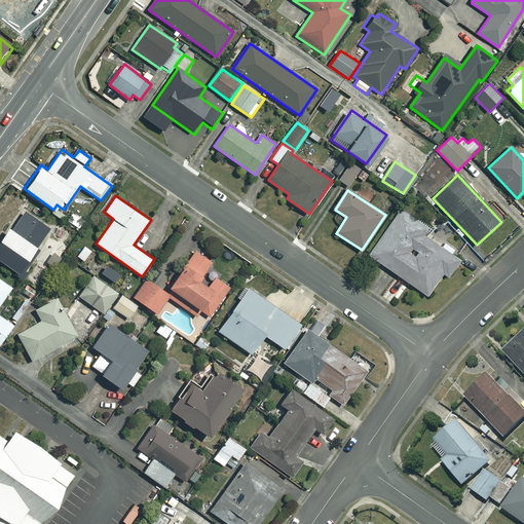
[(428,229),(401,209),(368,255),(425,295),(442,272),(447,276),(460,259),(425,233),(428,229)]
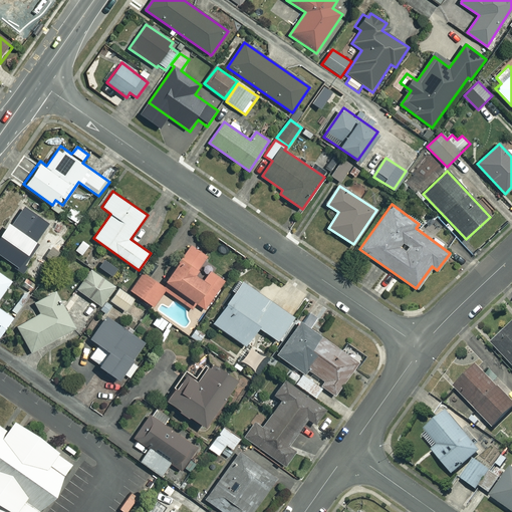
[(48,221),(26,205),(12,225),(6,222),(0,230),(0,254),(16,266),(48,221)]
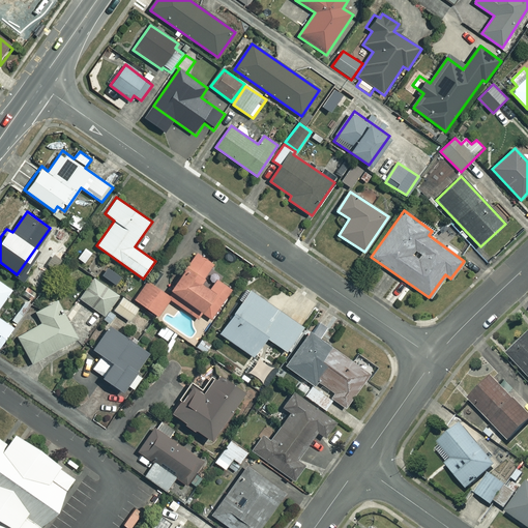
[(93,253),(86,247),(77,260),(85,265),(93,253)]
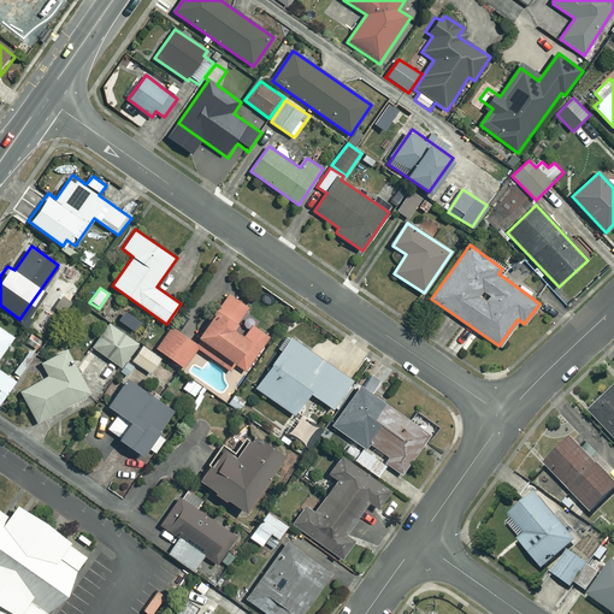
[(184,367),(198,349),(230,371),(235,364),(246,371),(270,336),(253,324),(244,336),(234,329),(248,306),(229,293),(218,308),(214,307),(193,338),(171,324),(155,348),(184,367)]
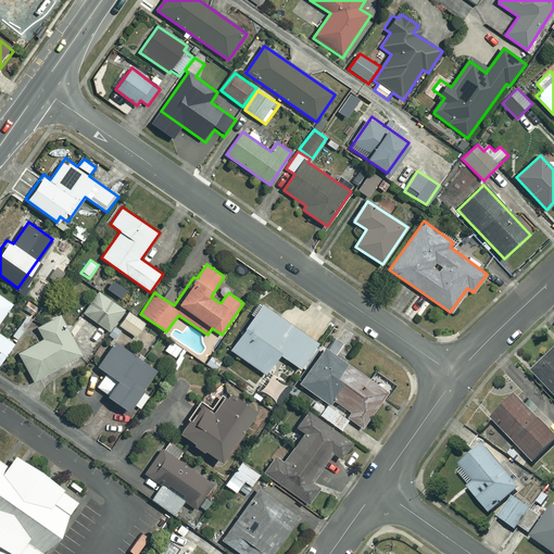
[(65,274),(50,265),(45,275),(59,284),(65,274)]
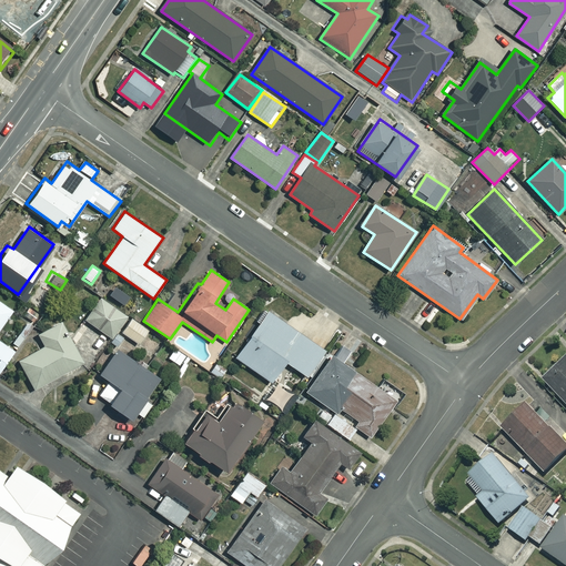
[(133,293),(118,284),(110,296),(124,306),(133,293)]
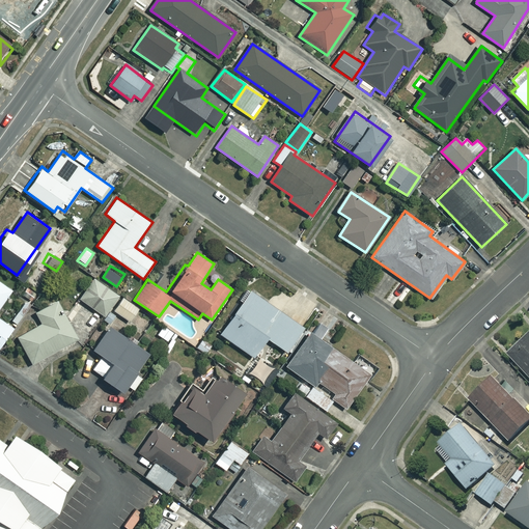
[(119,297),(94,278),(80,299),(104,316),(119,297)]
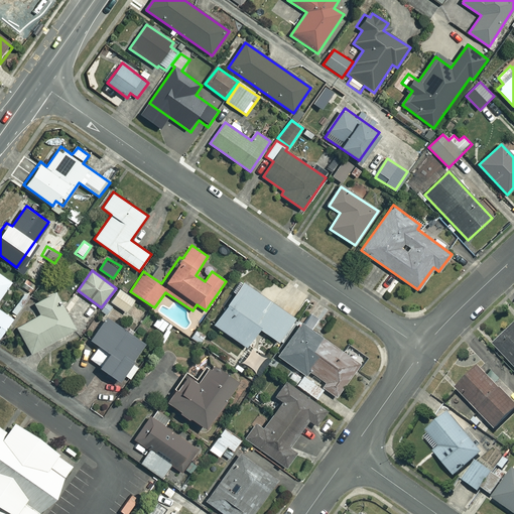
[(0,338),(13,319),(0,310),(0,298),(11,282),(0,274),(0,338)]
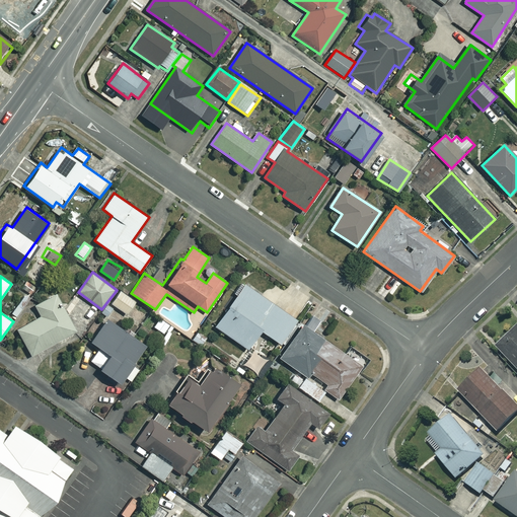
[(297,319),(244,284),(215,327),(248,349),(261,330),(281,344),(297,319)]
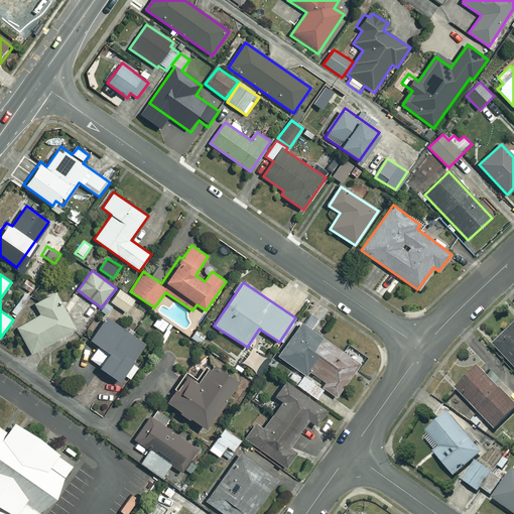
[(135,300),(120,290),(111,302),(126,312),(135,300)]
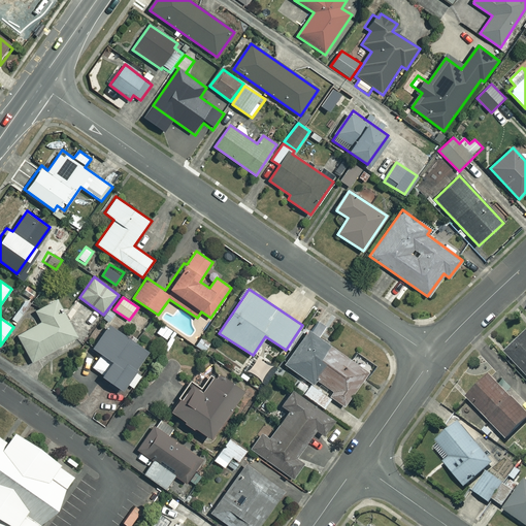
[(77,337),(57,299),(35,310),(41,322),(18,335),(32,362),(77,337)]
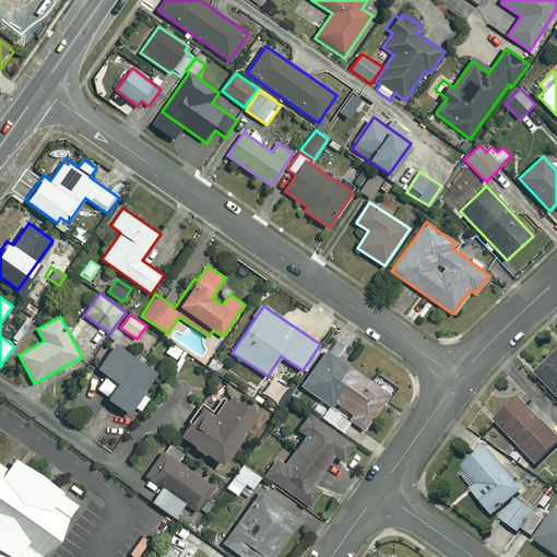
[(176,342),(168,353),(182,362),(190,352),(176,342)]
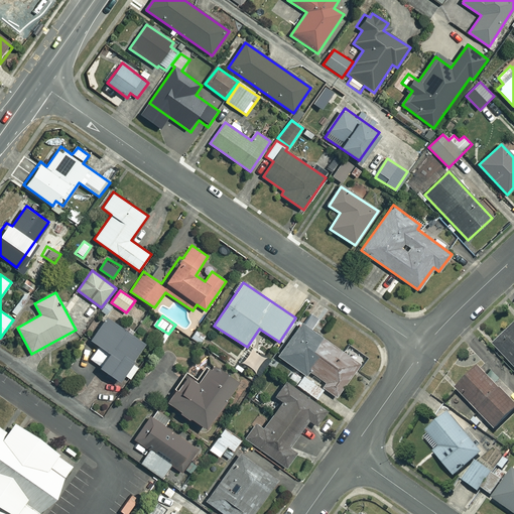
[(145,344),(106,316),(90,340),(100,346),(90,360),(119,379),(123,374),(131,380),(139,368),(132,363),(145,344)]
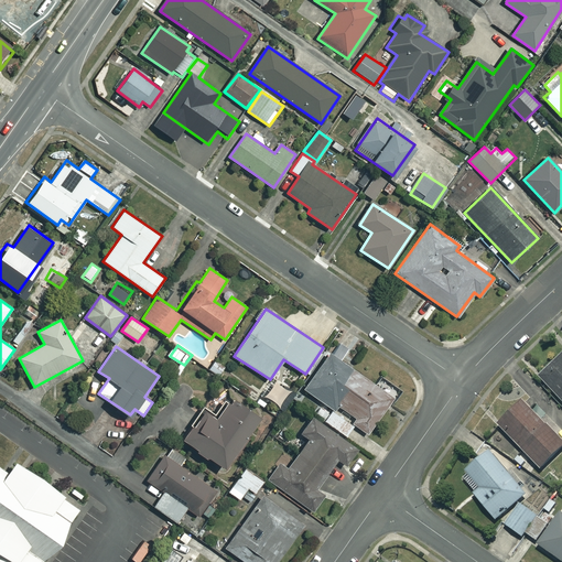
[(395,398),(330,353),(303,389),(335,411),(338,407),(357,419),(353,424),(369,435),(395,398)]
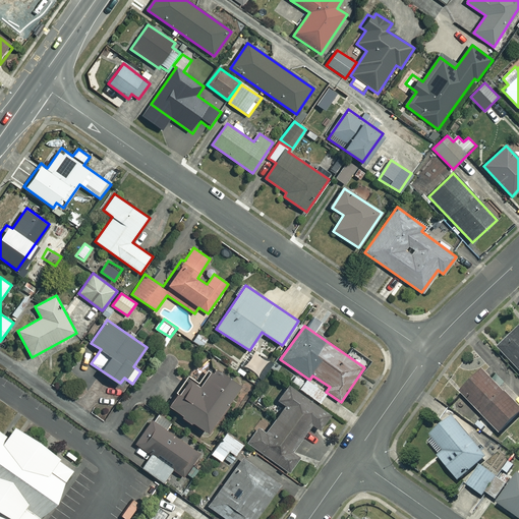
[(518,333),(501,349),(518,368),(518,333)]
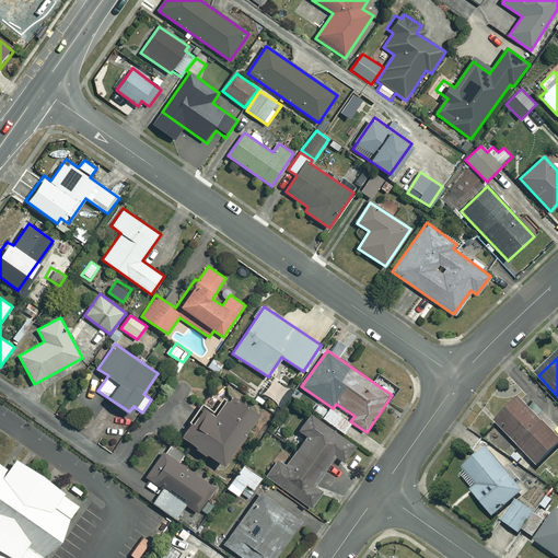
[(287,390),(272,379),(263,393),(278,403),(287,390)]
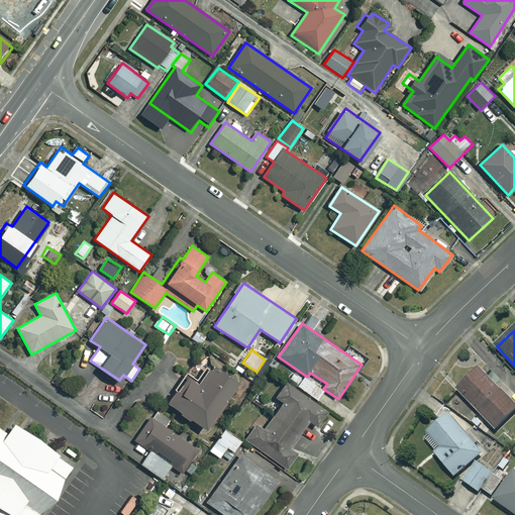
[(236,380),(210,363),(198,381),(185,373),(166,402),(205,427),(236,380)]
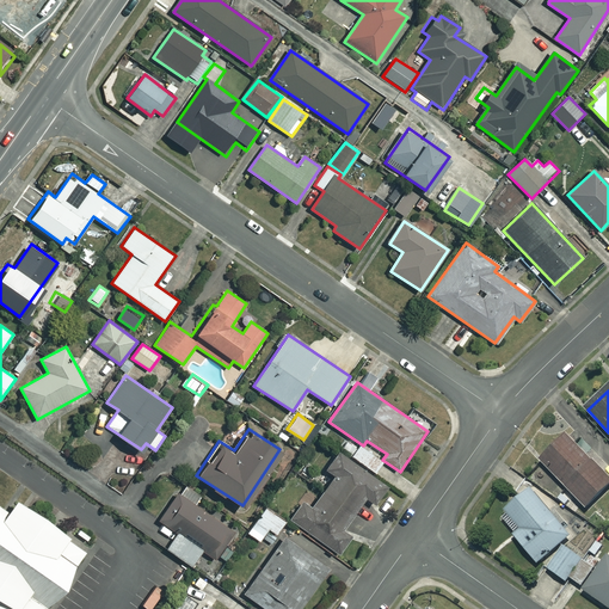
[(608,478),(568,436),(542,461),(588,509),(608,488),(608,478)]
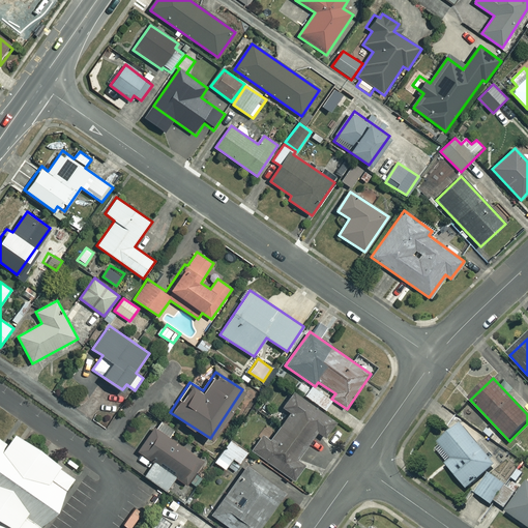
[(335,420),(293,391),(282,407),(290,412),(270,440),(263,436),(253,451),(294,480),(305,465),(297,460),(317,432),(324,437),(335,420)]
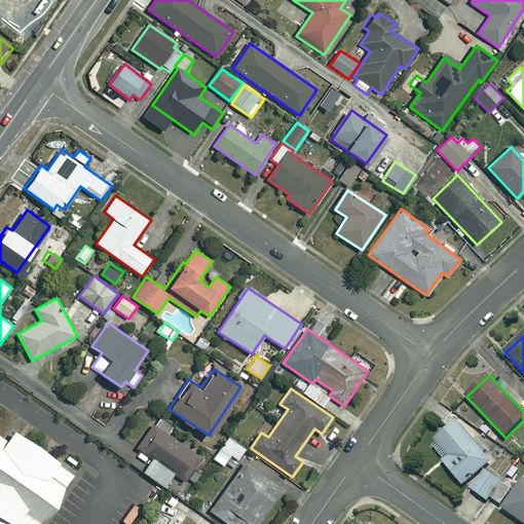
[(492,461),(458,423),(433,445),(446,460),(445,462),(464,486),(492,461)]
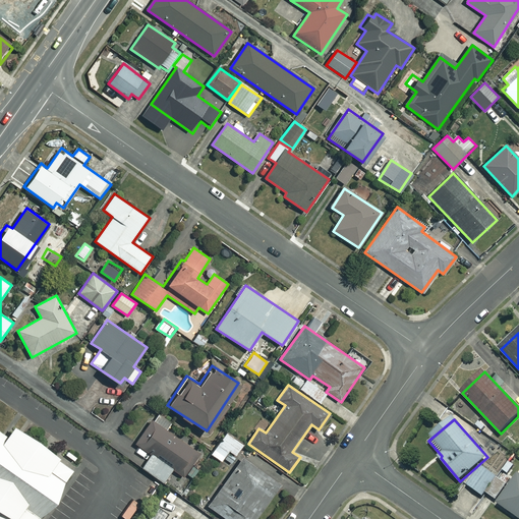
[(163,481),(172,469),(183,476),(199,454),(153,420),(136,444),(151,454),(142,467),(163,481)]
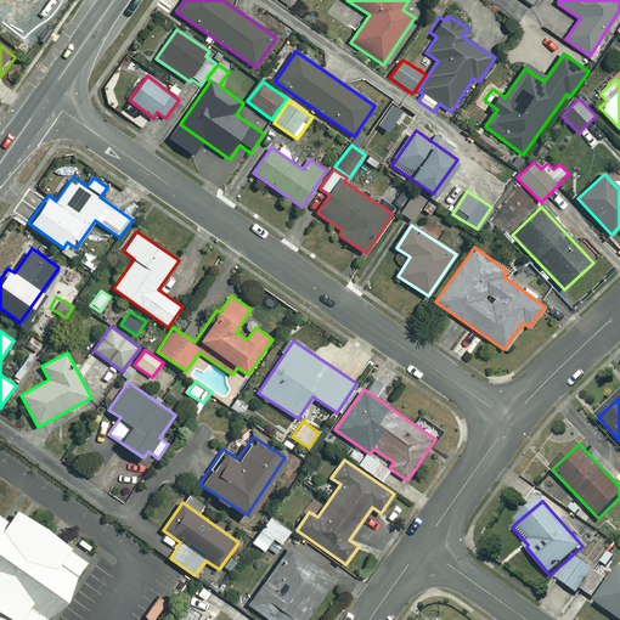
[(6,520),(0,514),(0,619),(51,619),(96,558),(29,511),(26,508),(15,525),(10,522),(6,520)]
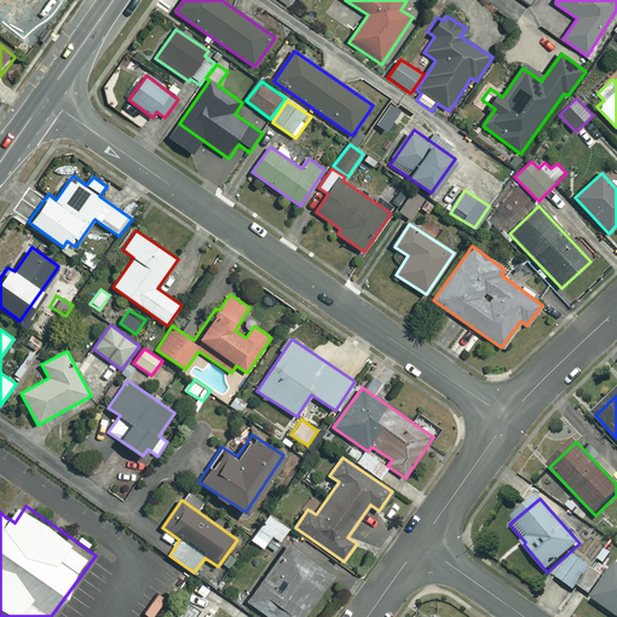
[(290,529),(270,513),(251,540),(263,549),(272,536),(281,542),(290,529)]
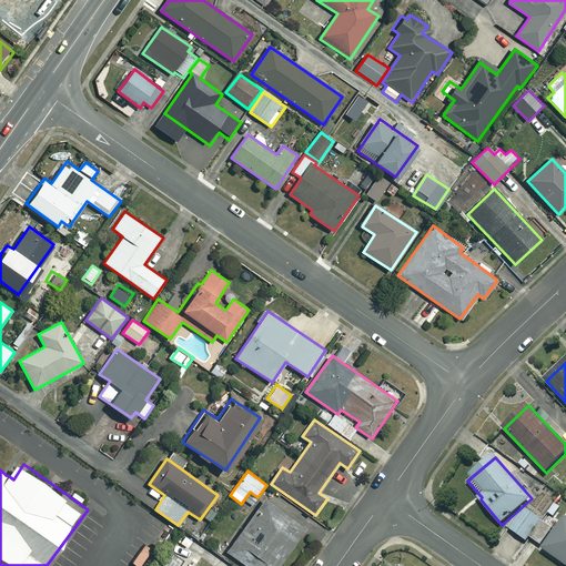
[(280,565),(307,528),(265,498),(228,553),(245,565),(280,565)]
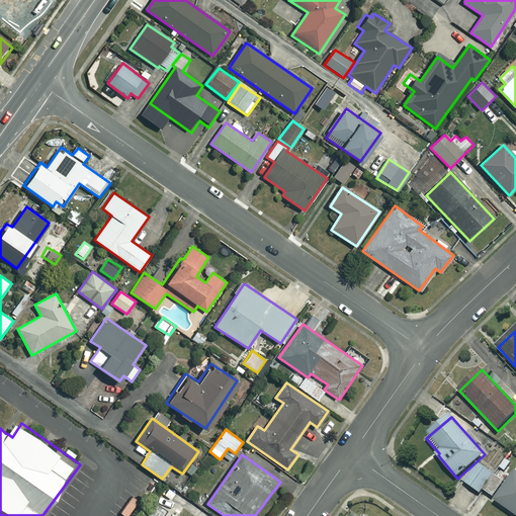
[(466,484),(482,494),(485,491),(495,498),(506,481),(480,462),(466,484)]
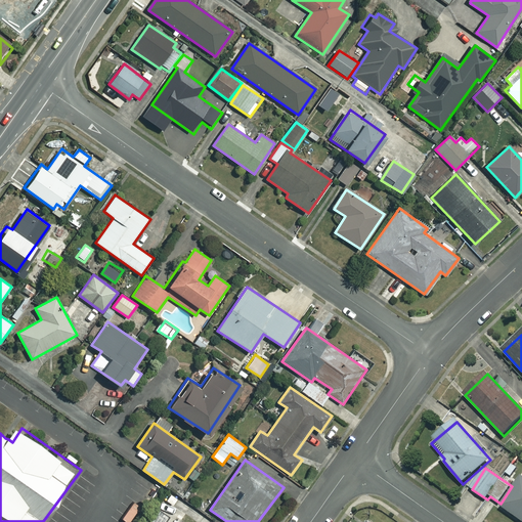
[(521,481),(503,508),(521,521),(521,481)]
